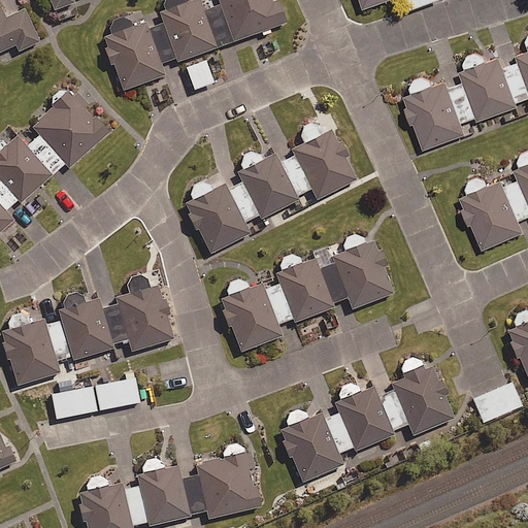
[(50,0),(54,9),(78,0),(50,0)]
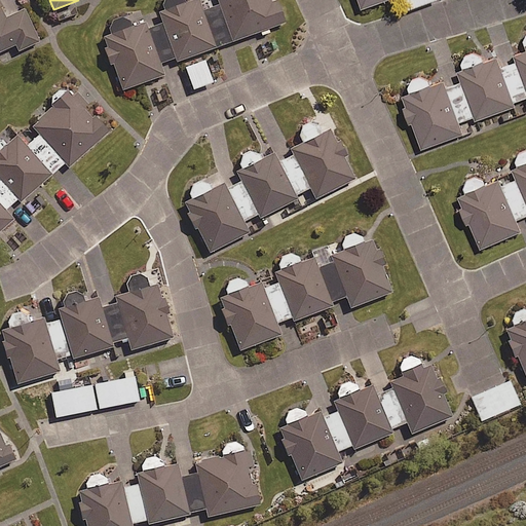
[(110,22),(108,30),(109,35),(103,37),(113,65),(116,64),(125,88),(164,74),(161,67),(284,23),(275,0),(218,0),(220,4),(202,10),(198,0),(189,0),(185,2),(183,0),(161,0),(162,0),(163,9),(159,11),(160,16),(133,27),(127,19),(117,17),(110,22)]
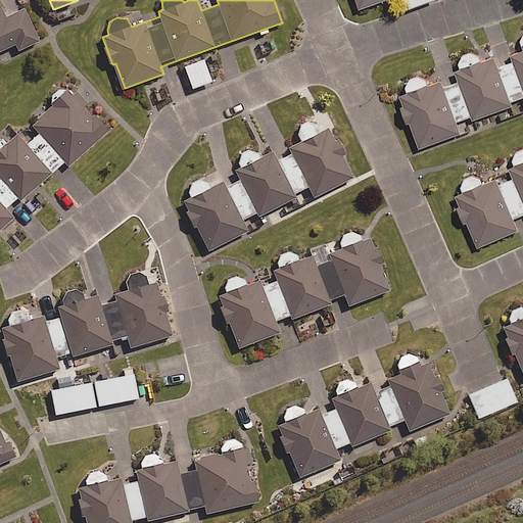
[(0,50),(14,44),(17,51),(39,41),(24,9),(4,17),(0,8),(0,50)]
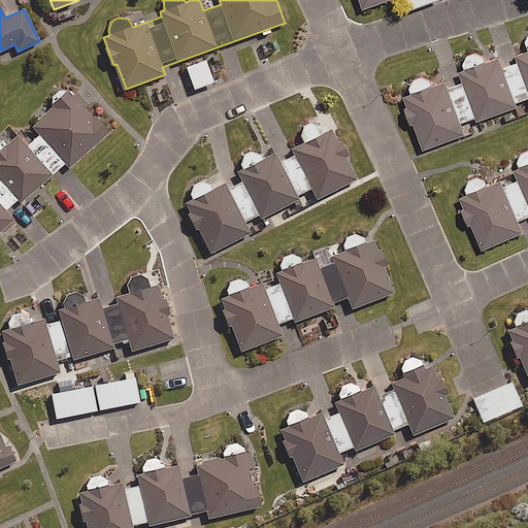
[(477,113),(480,120),(502,110),(505,120),(522,113),(519,104),(527,101),(527,37),(527,38),(527,44),(527,47),(517,52),(520,61),(502,68),(498,58),(487,62),(482,56),(471,55),(466,60),(465,69),(462,71),(464,78),(447,86),(444,81),(434,85),(426,77),(418,77),(410,84),(409,94),(405,96),(425,147),(464,133),(459,121),(477,113)]
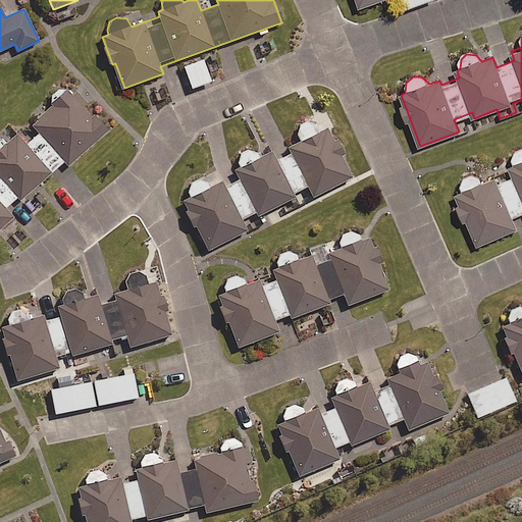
[(211,82),(203,59),(184,65),(192,88),(211,82)]
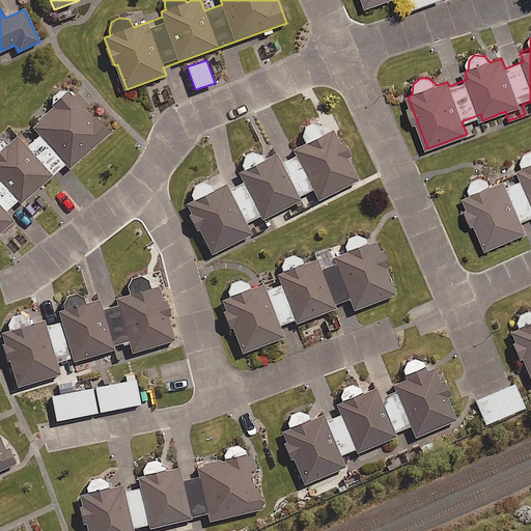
[(16,200),(30,217),(48,200),(37,189),(64,164),(68,170),(108,134),(67,90),(61,90),(56,93),(52,101),(54,105),(31,127),(39,136),(27,148),(16,136),(6,145),(0,140),(0,232),(14,221),(4,211),(16,200)]
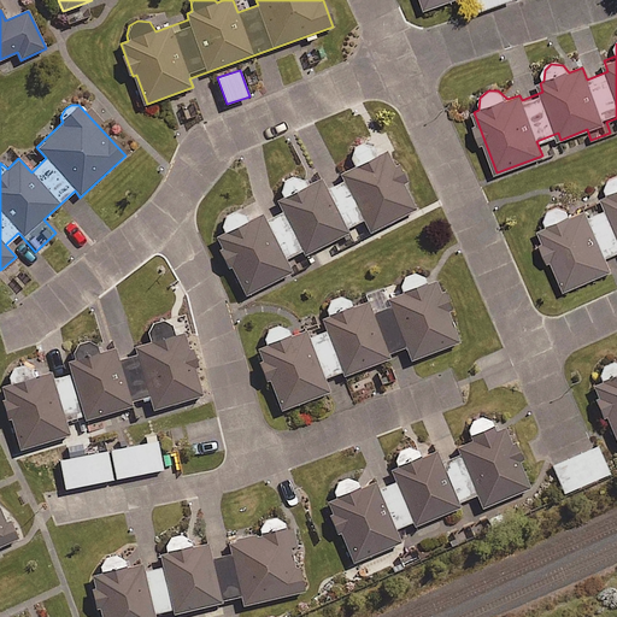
[(316,260),(311,252),(333,241),(338,252),(356,244),(348,229),(363,221),(370,233),(416,210),(387,152),(377,157),(369,145),(363,144),(357,146),(352,151),(351,157),(356,168),(310,191),(301,178),(294,177),(288,178),(283,183),(281,191),(287,203),(248,222),(246,216),(241,213),(230,213),(224,217),(221,224),(221,228),(223,234),(213,240),(242,298),(292,272),(285,260),(298,253),(303,262),(309,258),(311,263),(316,260)]
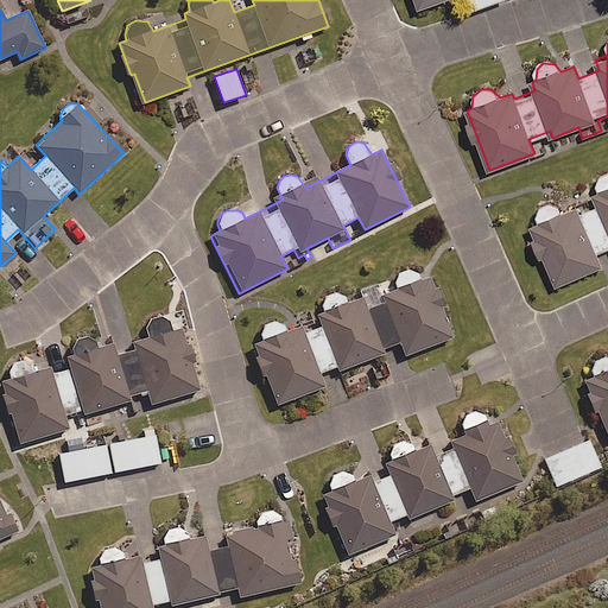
[(563,214),(561,207),(558,204),(556,203),(553,203),(552,202),(550,202),(548,202),(545,203),(543,203),(540,204),(539,207),(537,208),(536,210),(536,213),(534,215),(534,217),(538,225),(530,228),(556,286),(602,266),(599,258),(607,253),(607,172),(606,173),(605,175),(602,176),(601,177),(599,178),(597,181),(597,183),(597,185),(597,188),(597,189),(603,203),(581,213),(578,207),(563,214)]
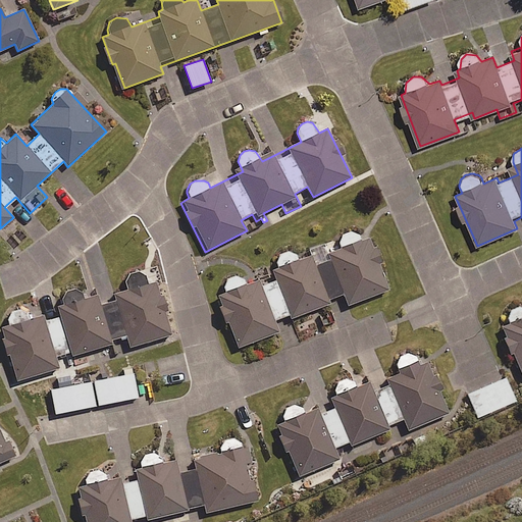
[(345,295),(346,298),(348,305),(388,290),(369,238),(360,242),(358,236),(357,233),(355,232),(354,232),(352,231),(350,231),(349,231),(347,231),(345,232),(344,233),(342,235),(341,236),(340,238),(340,239),(338,241),(338,243),(342,249),(328,253),(331,260),(315,267),(311,256),(299,261),(297,254),(295,253),(294,252),(292,251),(290,251),(288,251),(286,251),(284,251),(282,252),(280,253),(279,254),(278,255),(277,257),(276,259),(275,260),(275,262),(278,269),(274,270),(278,281),(260,289),(257,280),(245,285),(243,278),(242,277),(240,276),(239,276),(237,275),(235,275),(232,275),(231,275),(229,276),(228,277),(226,278),(225,279),(224,281),(224,282),(223,284),(223,286),(226,293),(218,296),(239,348),(277,332),(274,324),(273,321),(289,315),(290,318),(330,303),(329,300),(345,295)]
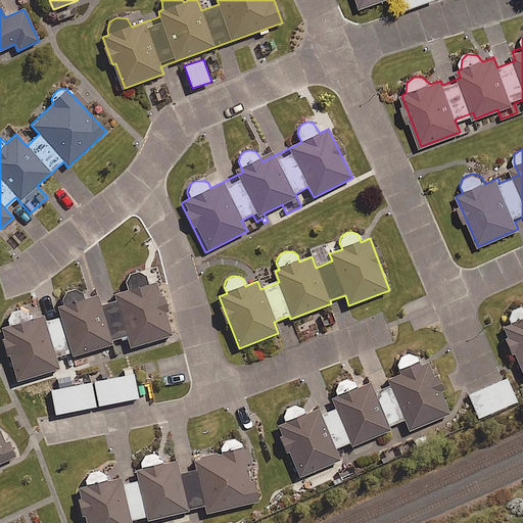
[(70,353),(72,357),(112,344),(111,340),(127,336),(128,339),(130,347),(172,335),(156,283),(147,286),(145,279),(144,277),(142,276),(141,274),(139,274),(137,273),(135,273),(133,273),(131,274),(129,275),(128,276),(126,277),(125,279),(124,281),(124,283),(124,285),(126,292),(114,295),(116,301),(99,306),(96,296),(86,299),(84,294),(83,293),(81,291),(80,290),(78,289),(76,289),(74,289),(72,289),(69,290),(67,291),(66,292),(64,293),(63,295),(62,297),(62,298),(62,301),(63,305),(57,307),(59,316),(45,320),(44,318),(32,321),(30,313),(28,311),(27,310),(25,308),(22,307),(20,307),(18,307),(16,307),(14,308),(12,310),(11,311),(9,312),(8,314),(7,315),(6,317),(6,319),(8,328),(2,330),(17,381),(59,369),(56,361),(56,358),(70,353)]
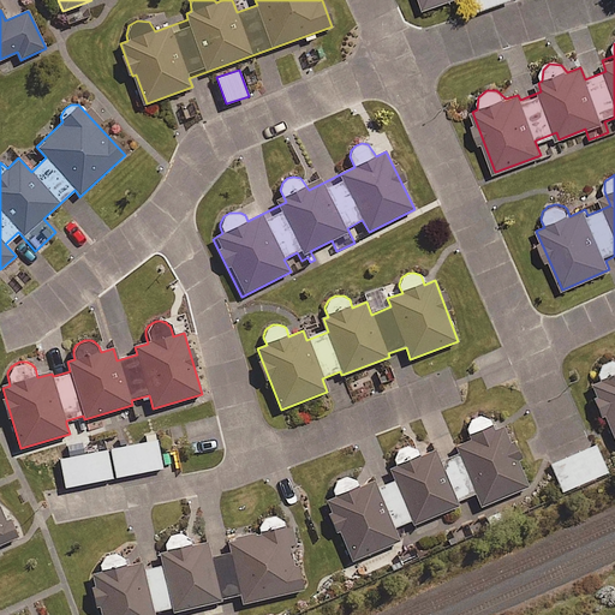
[(614,362),(611,362),(609,362),(607,363),(605,364),(603,365),(602,366),(601,368),(599,369),(598,371),(597,374),(597,375),(599,381),(592,383),(614,437),(614,362)]
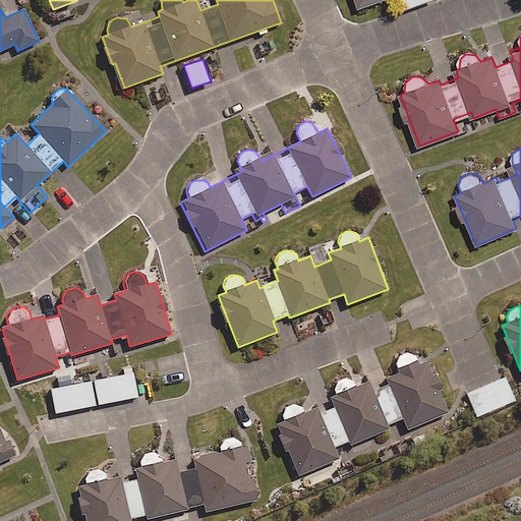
[(402,417),(407,429),(446,413),(422,359),(417,361),(414,354),(413,353),(411,352),(410,351),(408,351),(406,351),(404,351),(403,351),(401,352),(400,353),(398,354),(397,356),(396,357),(395,359),(395,360),(395,362),(398,369),(386,374),(389,381),(370,389),(367,382),(355,387),(352,381),(351,380),(349,379),(348,378),(346,378),(344,378),(343,378),(341,379),(339,379),(338,380),(336,381),(335,383),(334,384),(333,386),(333,387),(332,389),(335,396),(332,397),(336,407),(319,414),(315,408),(304,413),(301,405),(300,404),(298,404),(297,403),(295,403),(293,403),(292,403),(290,404),(289,404),(287,405),(286,406),(285,407),(284,409),(283,410),(282,412),(282,414),(285,421),(278,424),(298,475),(339,458),(335,451),(334,448),(349,442),(350,445),(389,428),(388,424),(402,417)]
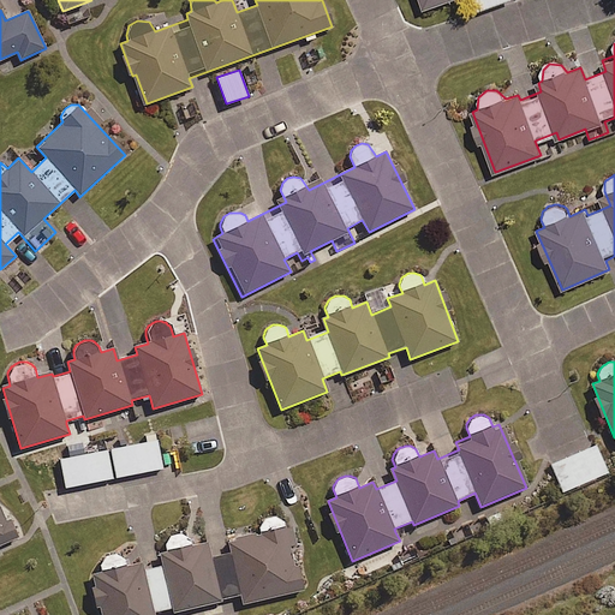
[(106,451),(112,478),(162,469),(156,441),(106,451)]
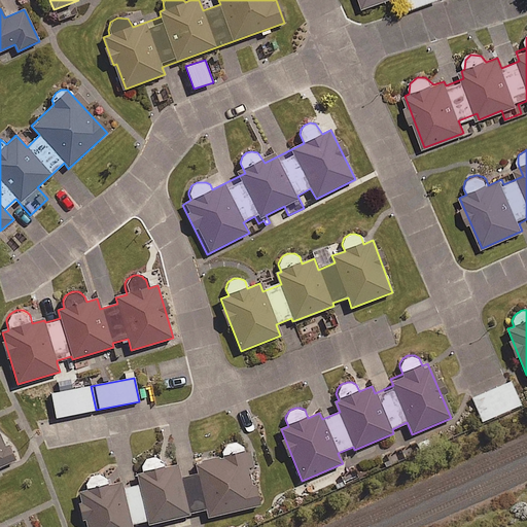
[(472,399),(484,422),(520,405),(510,383),(472,399)]
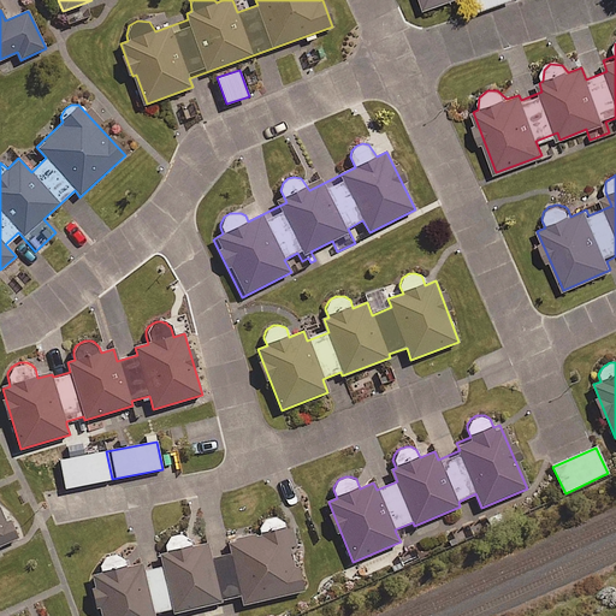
[(112,479),(106,451),(61,460),(66,487),(112,479)]
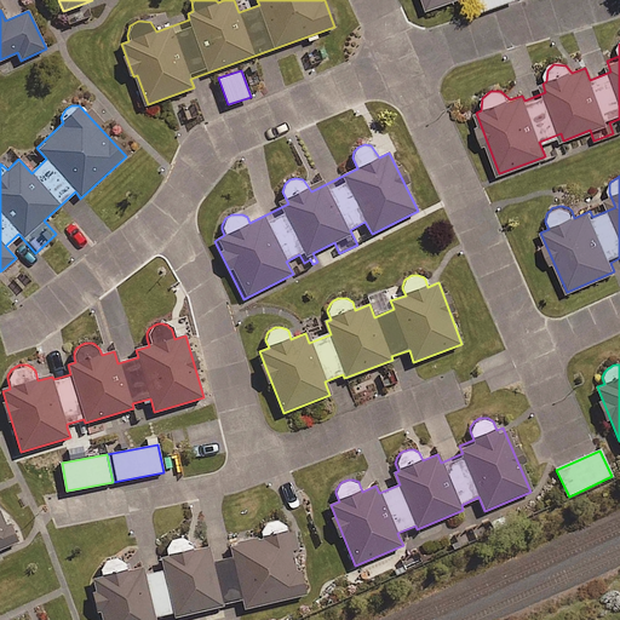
[(0,549),(15,543),(0,510),(0,549)]
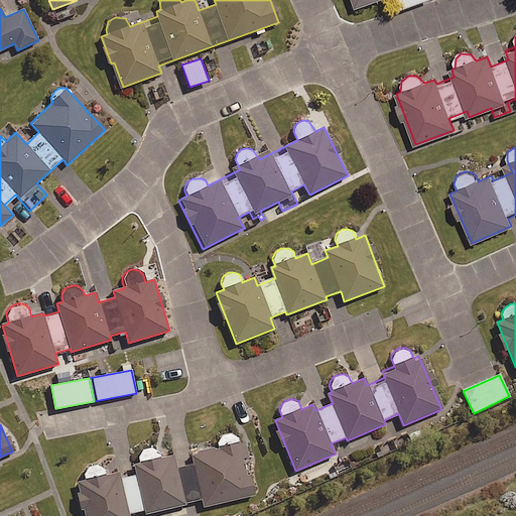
[(158,450),(156,449),(155,448),(154,448),(152,447),(151,447),(149,447),(148,447),(146,447),(145,448),(143,449),(142,450),(141,452),(140,453),(139,454),(139,456),(140,463),(135,464),(137,474),(119,478),(118,473),(105,476),(103,470),(102,469),(101,468),(99,467),(97,466),(96,466),(94,466),(92,466),(91,466),(89,467),(87,468),(86,469),(85,470),(84,471),(83,473),(82,474),(84,480),(79,481),(86,515),(127,515),(146,510),(146,513),(156,511),(184,505),(204,500),(205,506),(253,495),(239,435),(238,434),(236,433),(234,432),(232,432),(231,431),(229,431),(227,431),(225,432),(223,432),(222,433),(220,434),(219,436),(218,437),(217,439),(216,441),(218,448),(192,455),(194,462),(175,466),(172,456),(159,459),(158,450)]
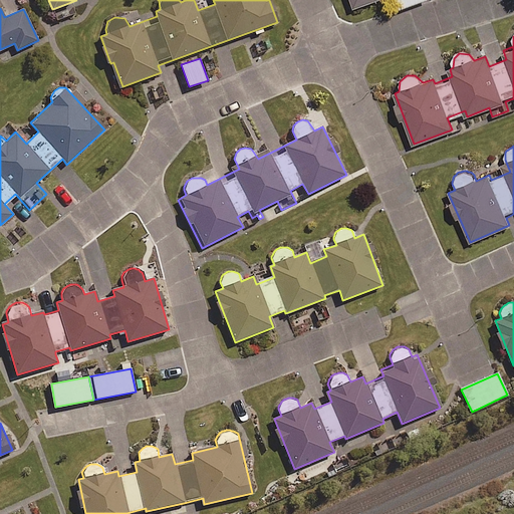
All buildings are outlined.
